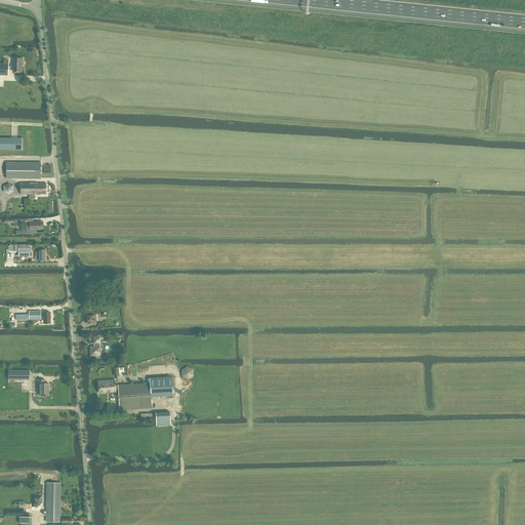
[(23,64),(23,58),(13,58),(13,72),(22,72),(22,64),(23,64)]
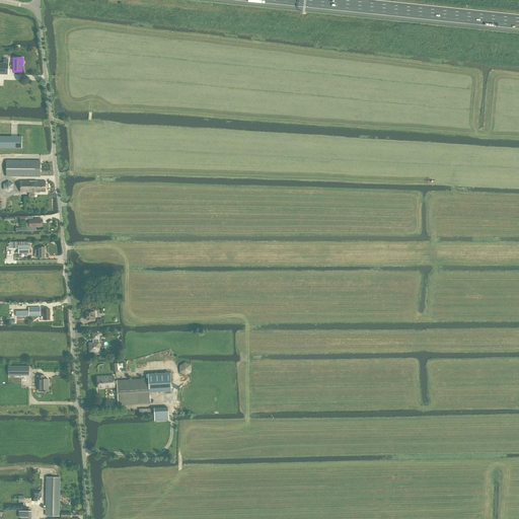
[(21,136),(0,136),(0,148),(21,148),(21,136)]
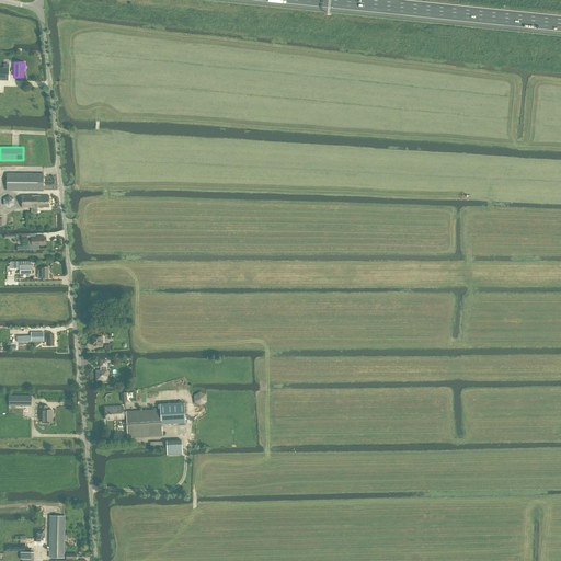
[(43,191),(44,173),(7,173),(7,191),(43,191)]
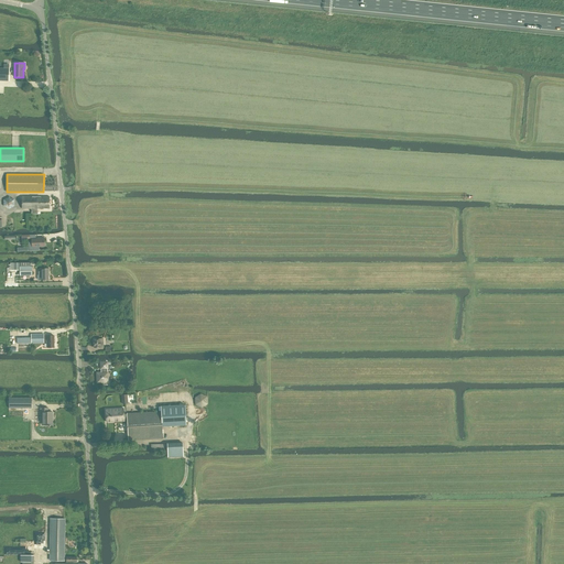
[(9,209),(14,206),(14,199),(9,196),(3,199),(3,206),(9,209)]
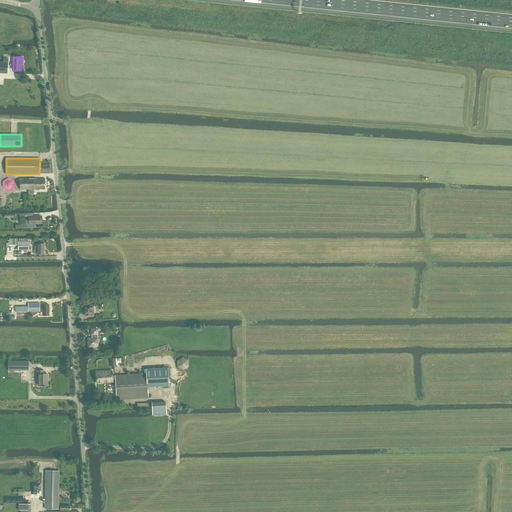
[(34,194),(34,189),(45,189),(45,179),(20,178),(20,189),(20,190),(21,190),(21,189),(28,189),(28,194),(34,194)]
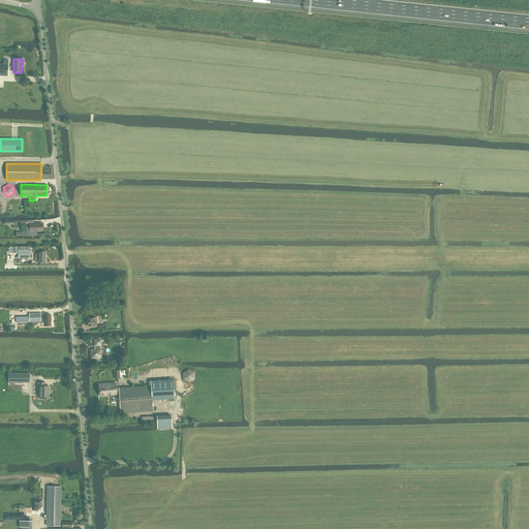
[(30,227),(27,227),(27,235),(27,236),(36,235),(36,231),(42,230),(41,223),(37,223),(37,224),(30,224),(30,227)]
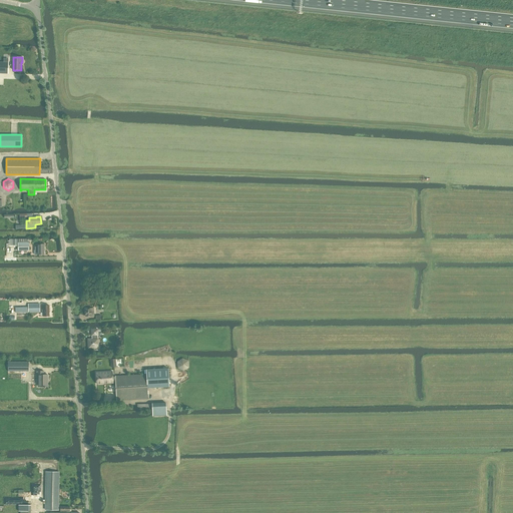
[(18,242),(18,250),(29,250),(29,242),(27,242),(27,240),(31,240),(31,238),(22,239),(16,239),(16,242),(18,242)]
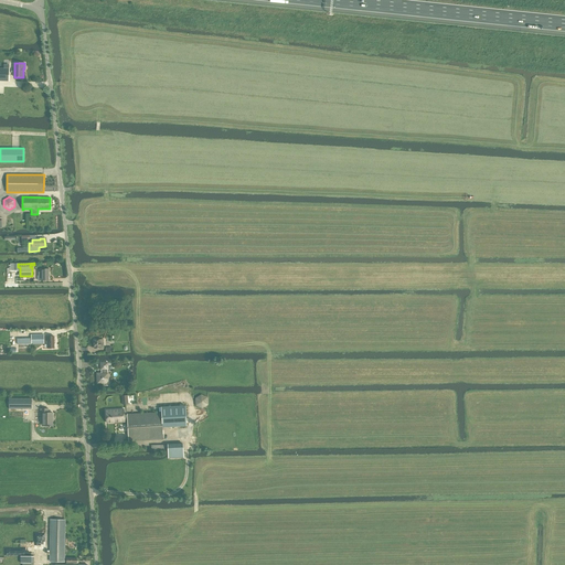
[(39,280),(49,280),(49,269),(41,268),(41,272),(39,272),(39,280)]
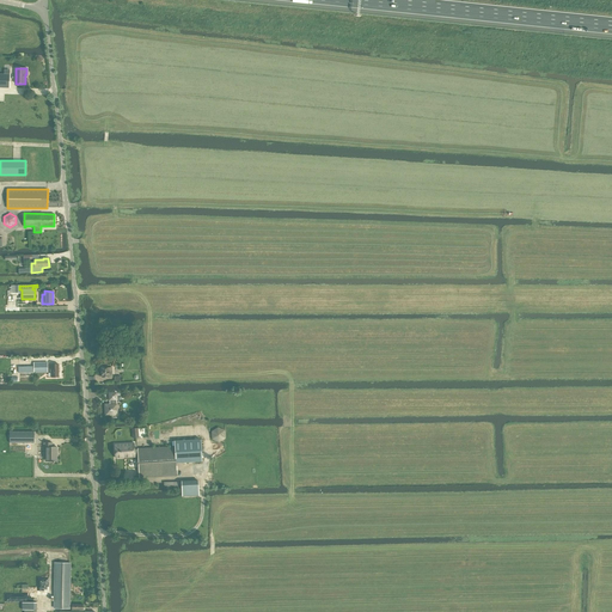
[(18,367),(18,361),(8,362),(8,367),(6,367),(6,371),(8,371),(8,374),(18,374),(18,367)]
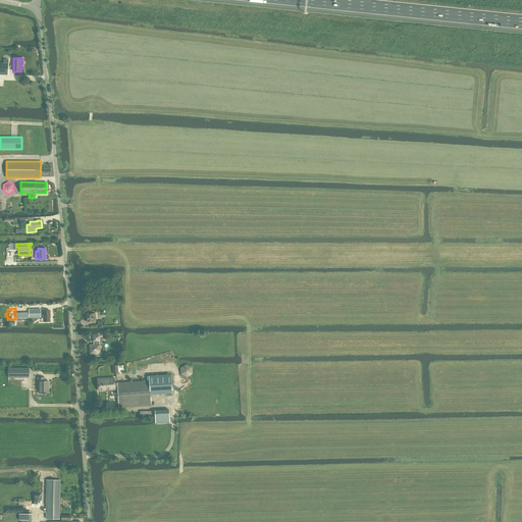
[(87,322),(96,322),(96,313),(87,314),(87,322)]
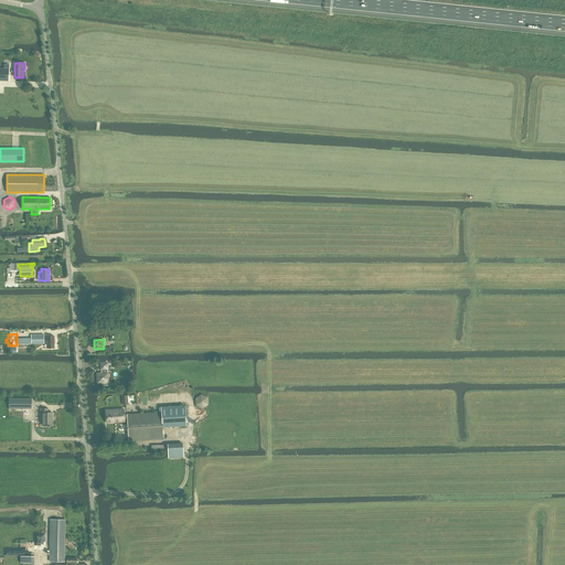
[(51,349),(59,349),(57,340),(43,340),(43,350),(46,350),(46,354),(51,353),(51,349)]
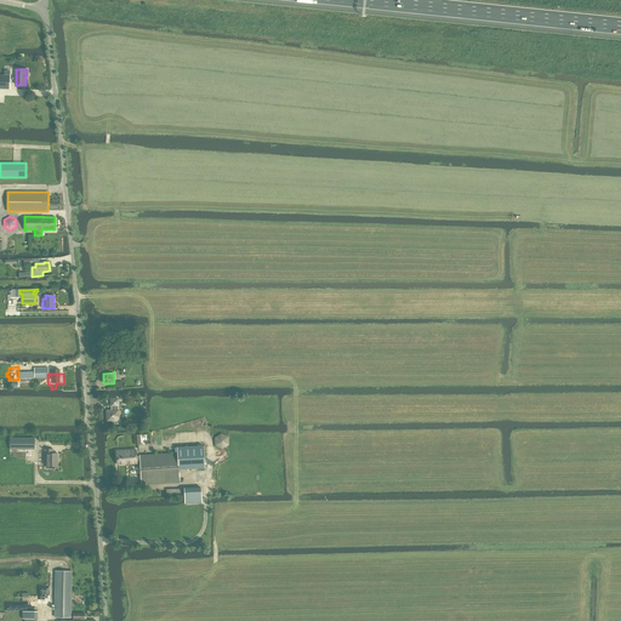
[(107,421),(119,421),(119,398),(110,399),(110,410),(107,410),(107,421)]
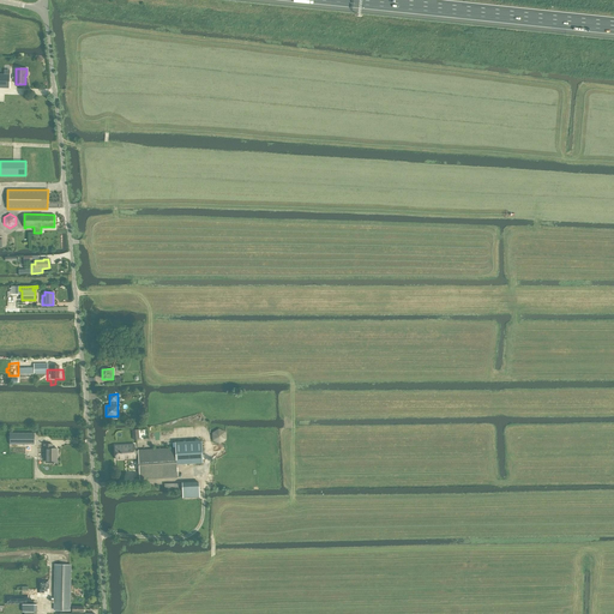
[(220,444),(226,439),(226,433),(218,429),(212,433),(214,440),(220,444)]
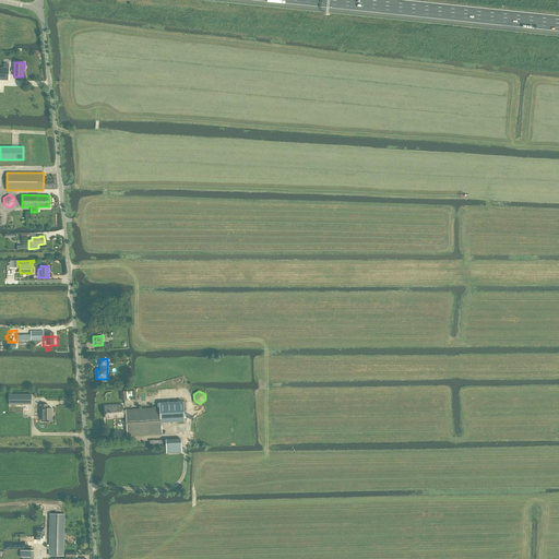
[(31,394),(9,394),(9,404),(32,404),(31,394)]
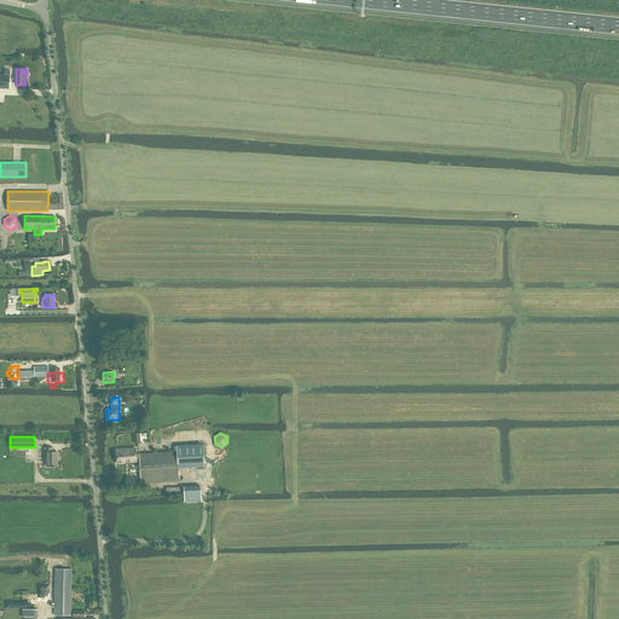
[(139,461),(140,484),(179,481),(178,468),(204,467),(203,444),(177,446),(177,451),(139,453),(139,455),(137,455),(137,461),(139,461)]
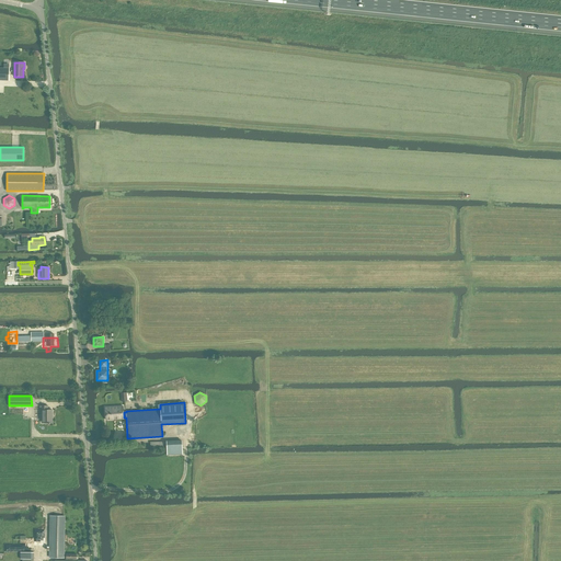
[(42,410),(42,423),(48,423),(49,423),(52,423),(52,418),(50,418),(50,415),(52,415),(52,410),(47,410),(47,405),(39,405),(39,410),(42,410)]
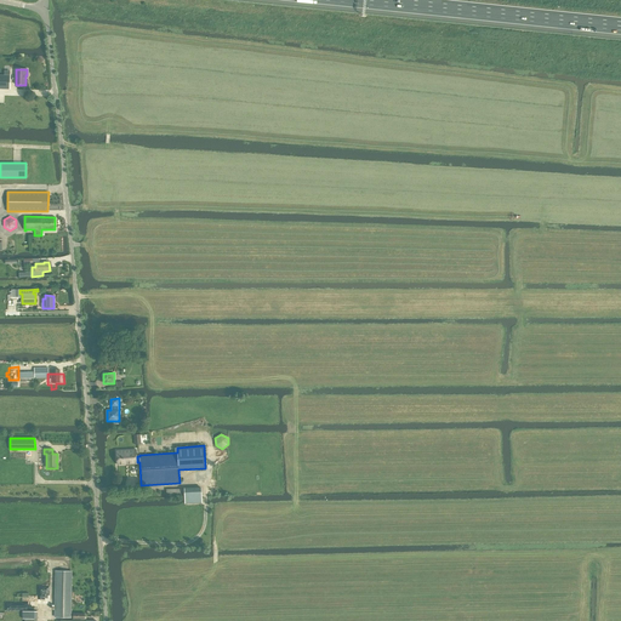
[(117,450),(117,465),(137,463),(137,462),(137,456),(136,449),(117,450)]
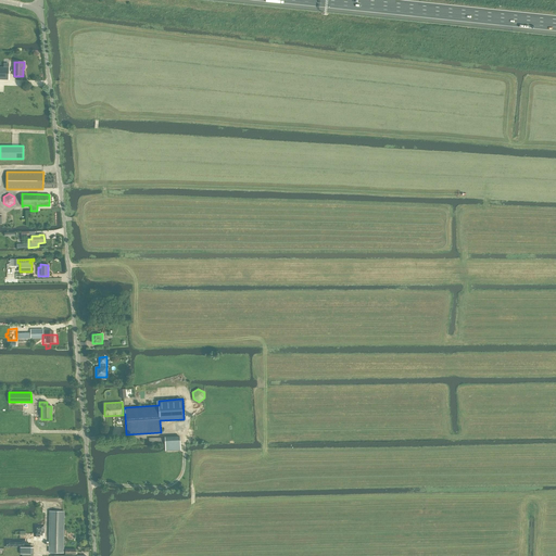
[(165,451),(180,450),(179,437),(165,437),(165,444),(165,451)]
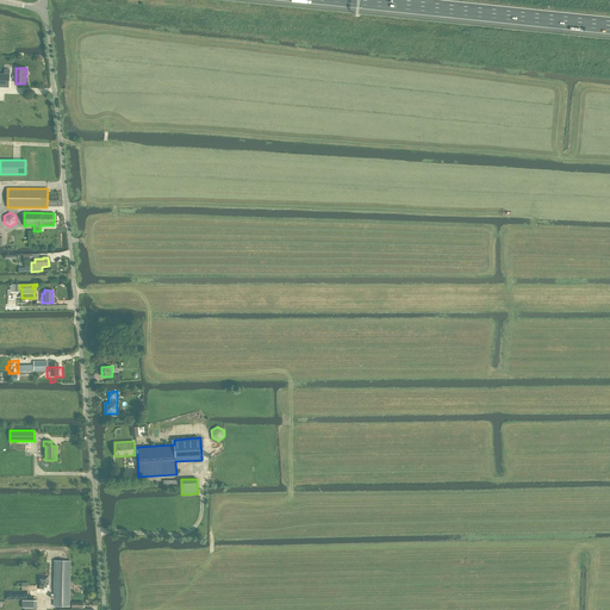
[(68,607),(69,561),(55,560),(55,607),(68,607)]
